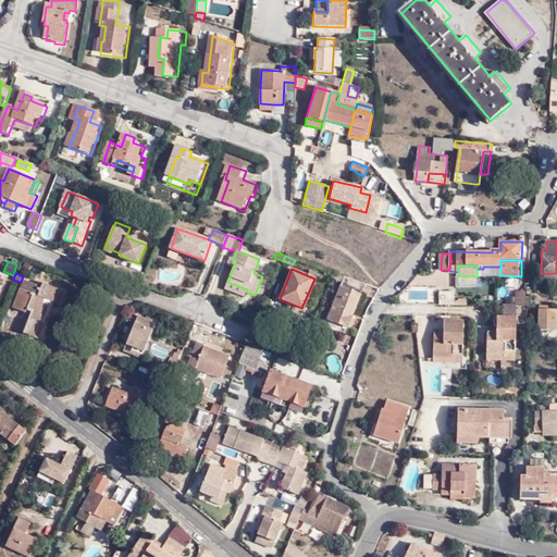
[(344,277),(334,273),(332,280),(342,283),(344,277)]
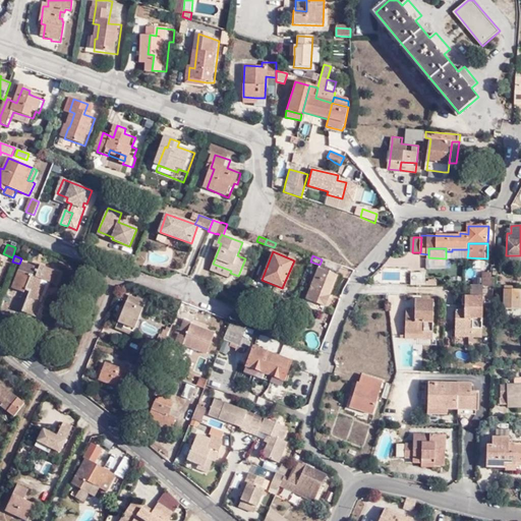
[(331,308),(345,267),(326,259),(310,301),(331,308)]
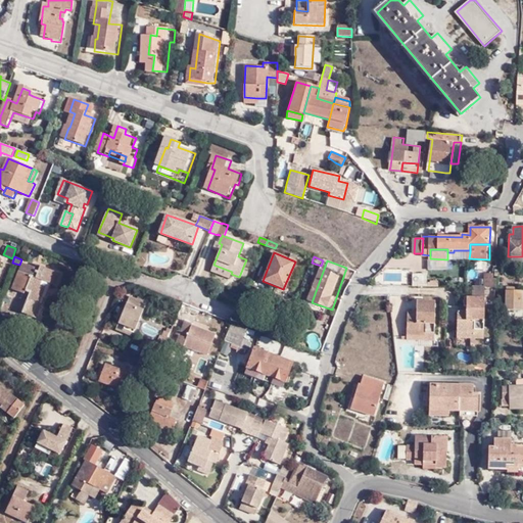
[(21,263),(18,271),(31,276),(26,291),(30,292),(29,295),(40,300),(41,296),(36,295),(42,280),(55,285),(60,274),(39,266),(37,271),(33,269),(34,267),(21,263)]
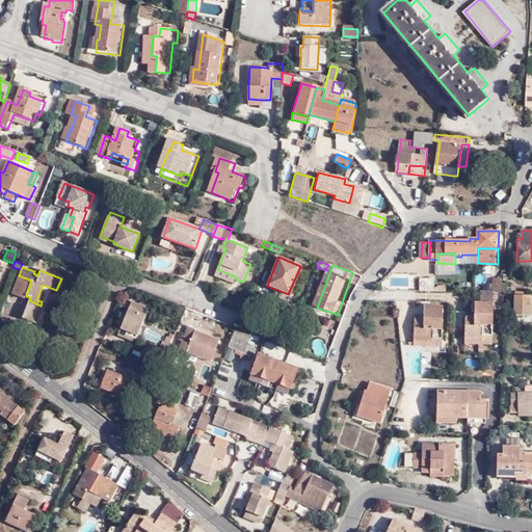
[(233,283),(235,278),(236,276),(217,269),(215,275),(233,283)]
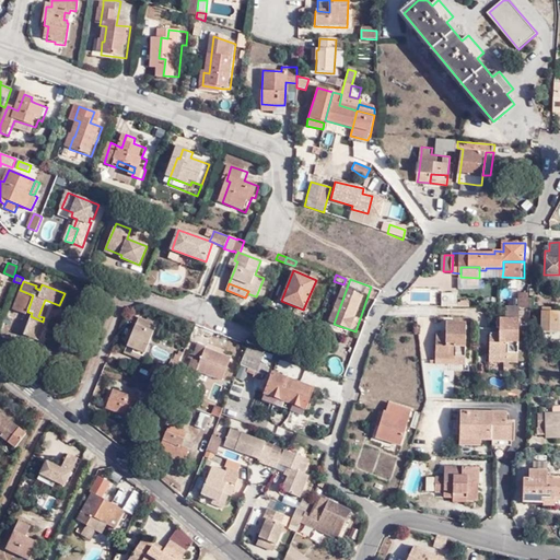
[(12,310),(25,315),(27,312),(33,295),(20,290),(12,310)]
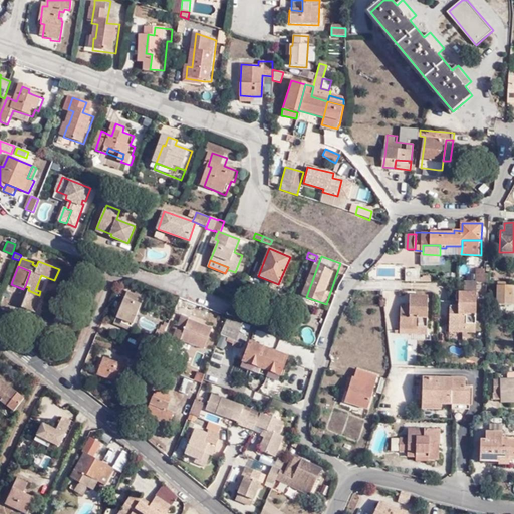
[(406,280),(420,280),(420,267),(406,267),(406,280)]
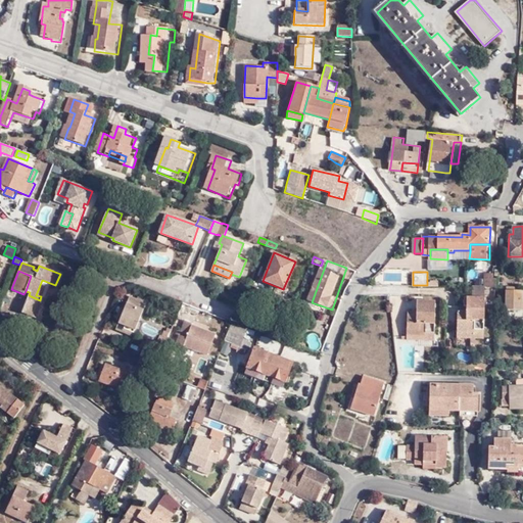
[(487,287),(494,288),(494,274),(486,274),(485,288),(487,287)]
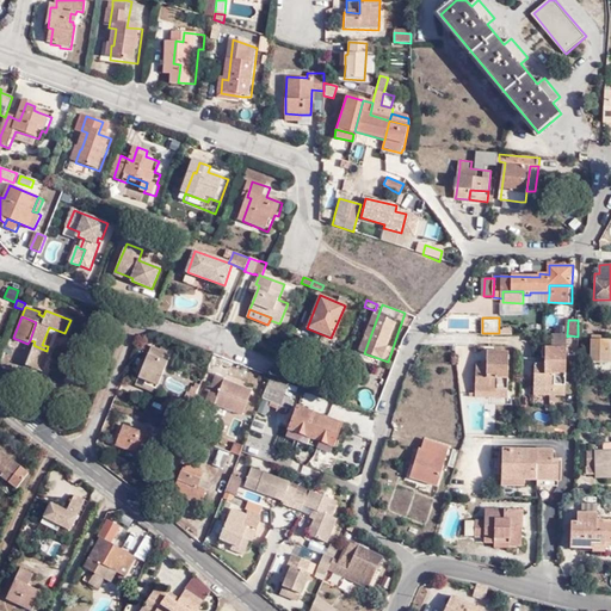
[(96,345),(104,347),(109,334),(102,331),(96,345)]
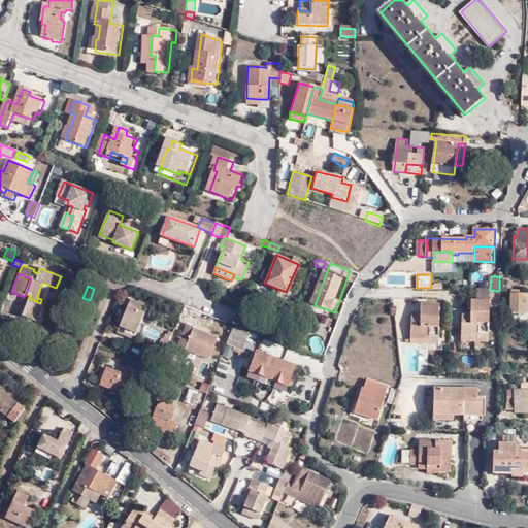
[(490,332),(492,290),(490,291),(479,290),(479,300),(472,300),(472,315),(463,314),(463,335),(481,336),(481,332),(490,332)]
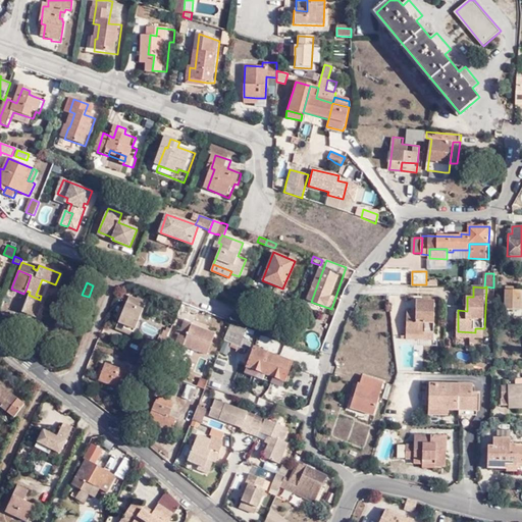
[(521,290),(515,290),(506,290),(505,309),(521,309),(521,290)]
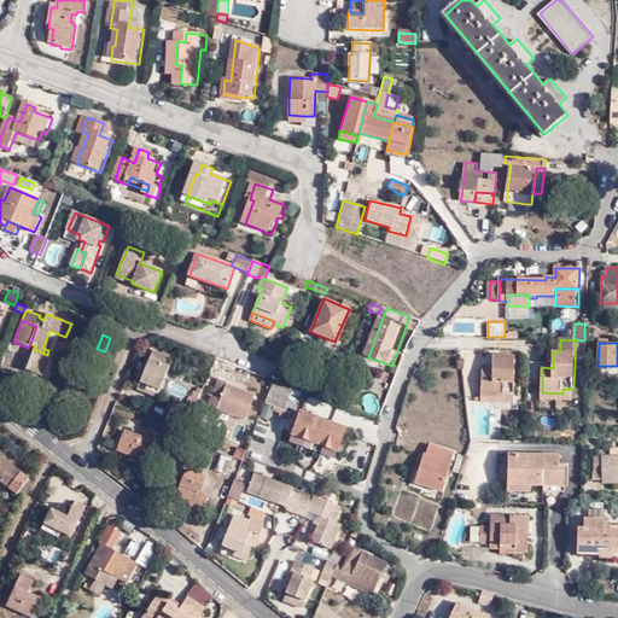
[(47,355),(34,349),(31,354),(24,351),(19,366),(27,369),(41,375),(47,360),(46,360),(47,355)]
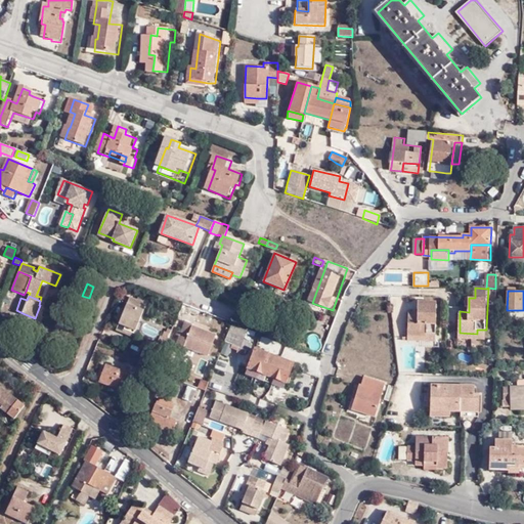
[(117,331),(133,337),(143,311),(147,301),(138,298),(137,300),(130,297),(117,331)]
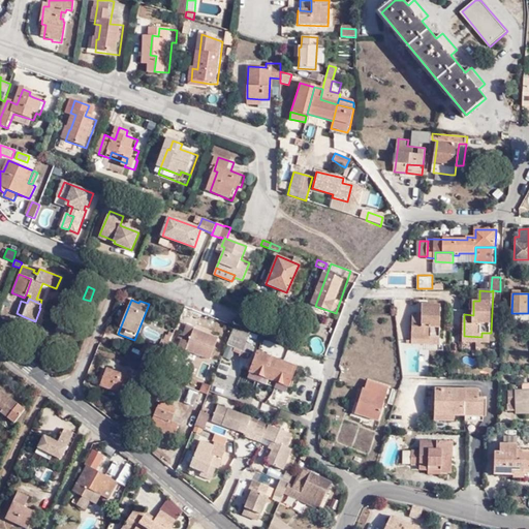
[(432,337),(441,337),(442,305),(424,304),(424,314),(414,314),(414,340),(432,340),(432,337)]
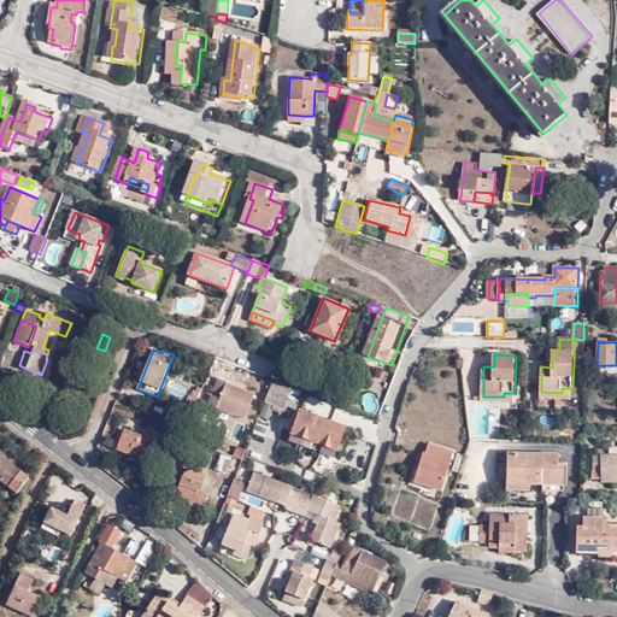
[(216,409),(245,419),(254,395),(227,385),(227,381),(218,377),(205,412),(213,416),(216,409)]
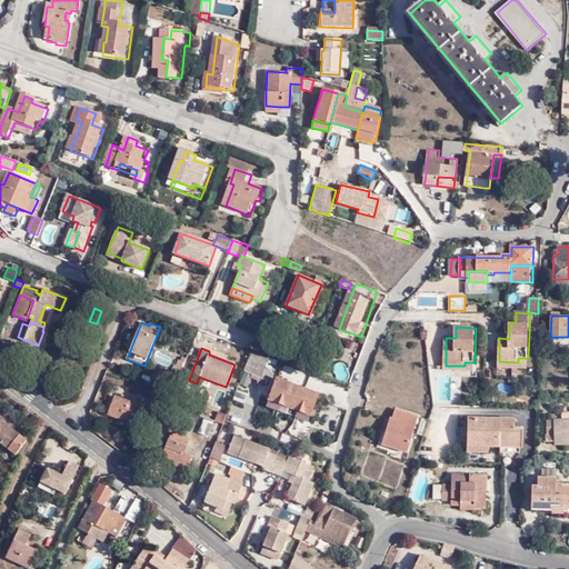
[(268,356),(252,350),(245,369),(251,372),(260,376),(263,368),(268,356)]
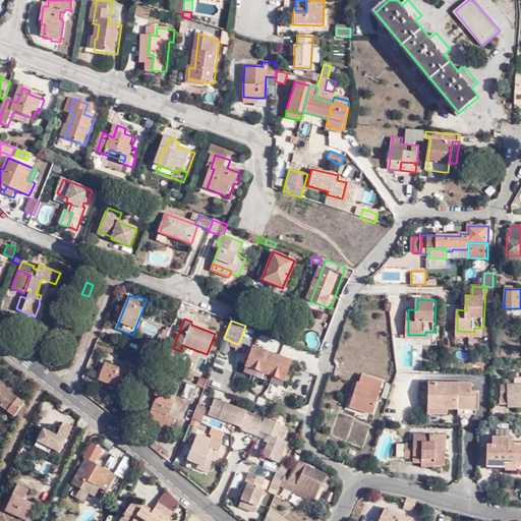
[(139,331),(155,338),(159,328),(143,322),(139,331)]
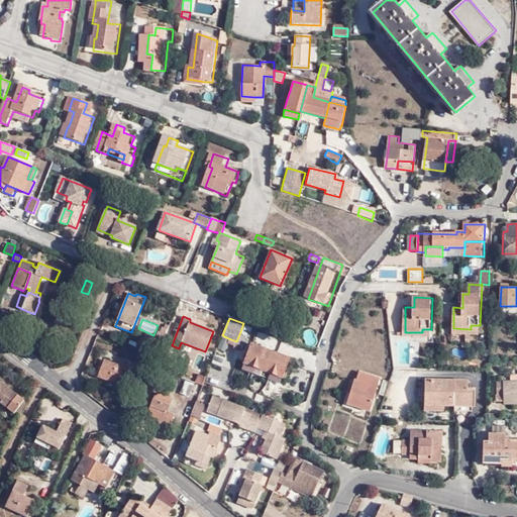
[(480,335),(480,325),(471,325),(471,329),(453,328),(453,334),(468,334),(472,334),(480,335)]
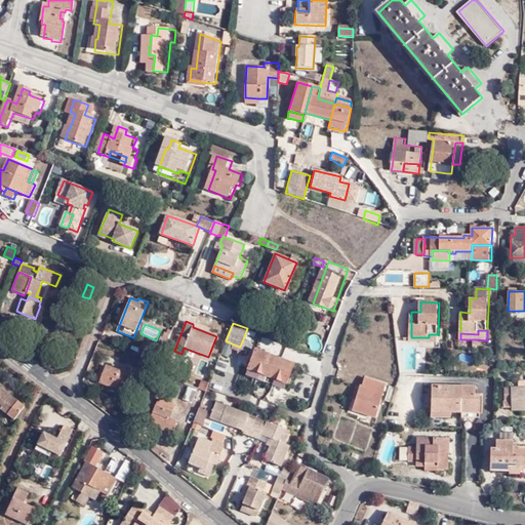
[(145,349),(142,358),(158,364),(162,355),(164,349),(170,334),(164,332),(159,346),(148,341),(145,349)]
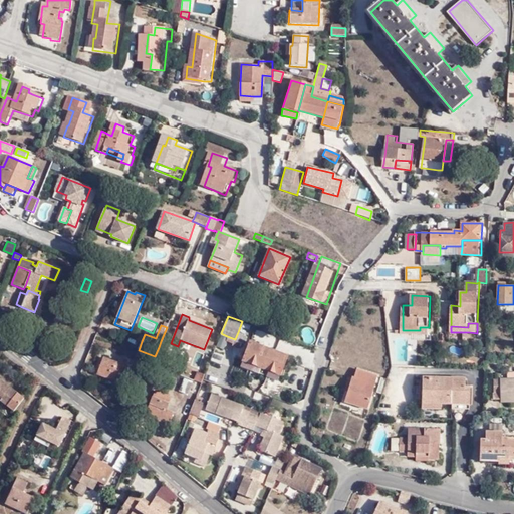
[(238,332),(235,339),(241,342),(243,342),(246,335),(238,332)]
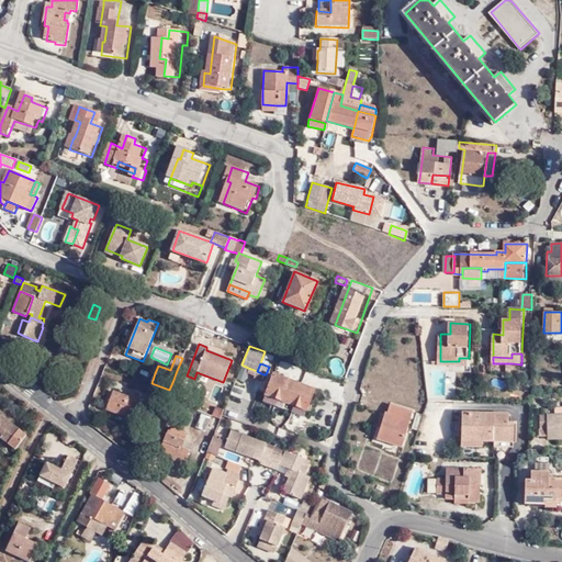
[(261,380),(263,374),(257,371),(248,368),(247,372),(254,374),(254,378),(261,380)]
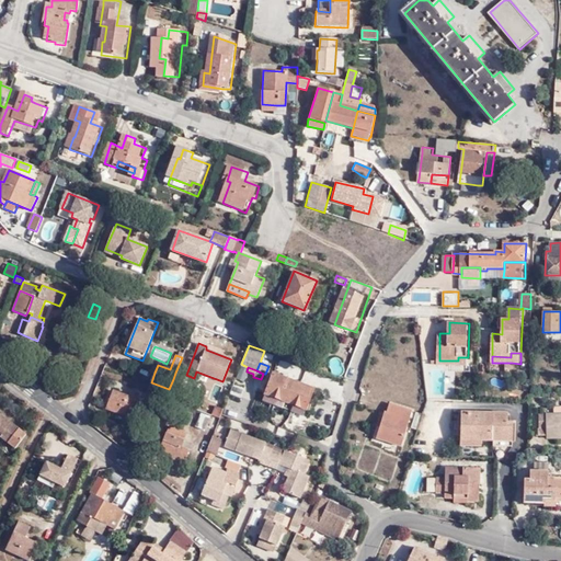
[(305,409),(305,410),(313,389),(272,373),(263,393),(264,393),(305,409)]
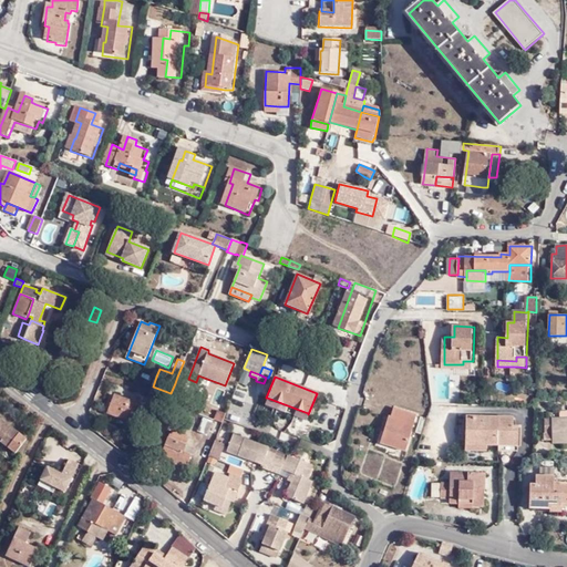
[(150,395),(167,402),(171,393),(153,387),(150,395)]
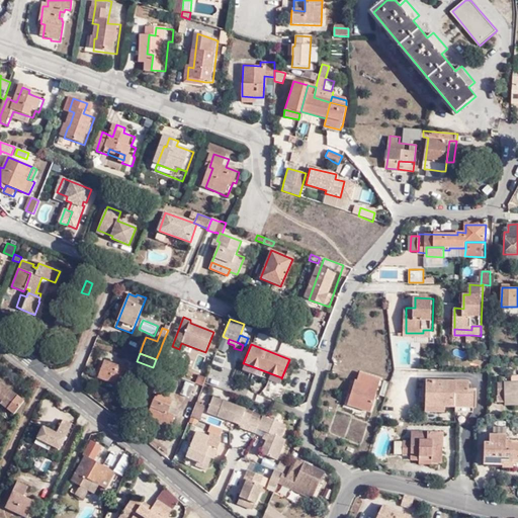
[(98,377),(119,385),(127,364),(120,361),(118,366),(105,361),(98,377)]
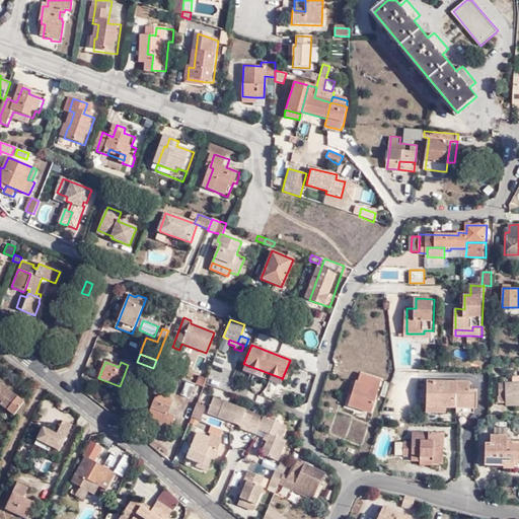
[(282,378),(244,364),(242,369),(261,376),(262,375),(269,378),(280,383),(282,378)]
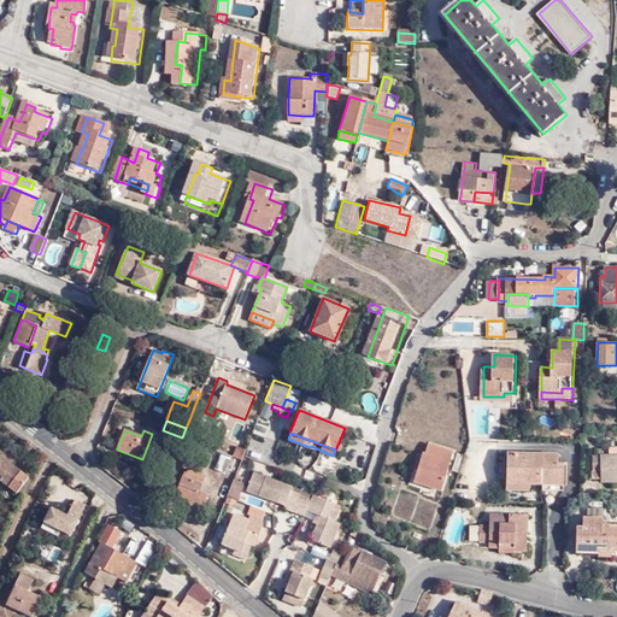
[(165,453),(175,457),(181,440),(172,436),(165,453)]
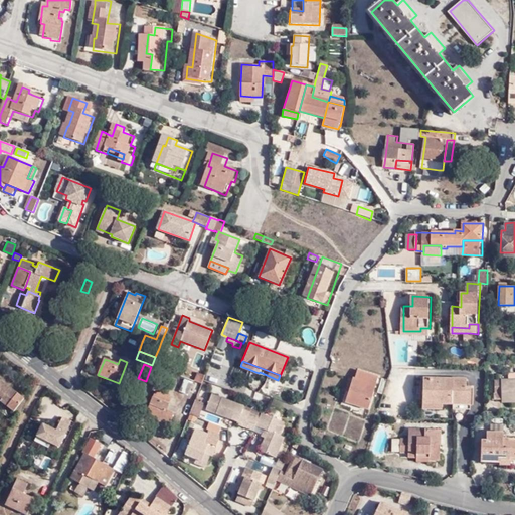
[(370,409),(380,377),(360,370),(357,379),(355,378),(348,402),(370,409)]
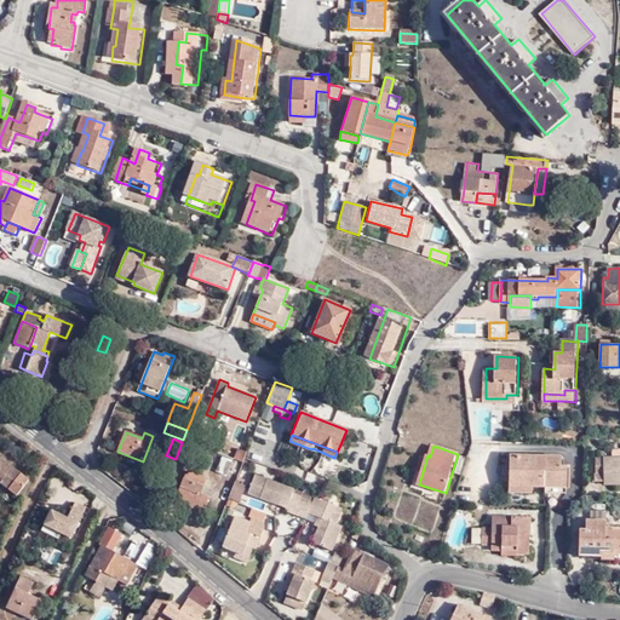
[(242,463),(247,451),(239,448),(234,459),(242,463)]
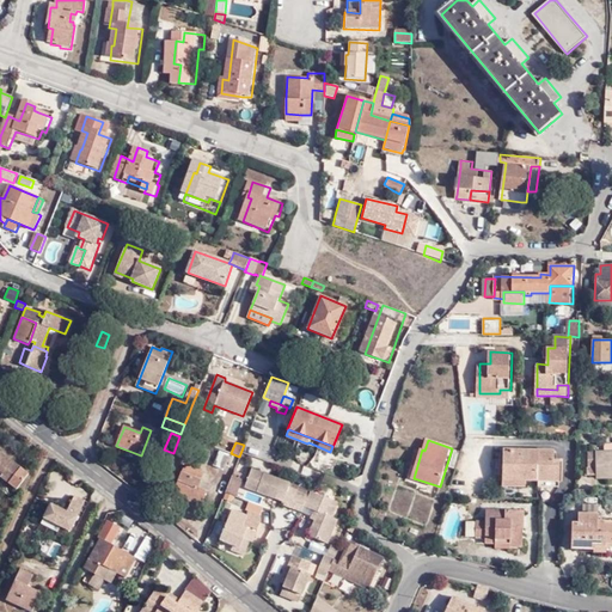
[(214,465),(224,469),(228,454),(220,451),(214,465)]
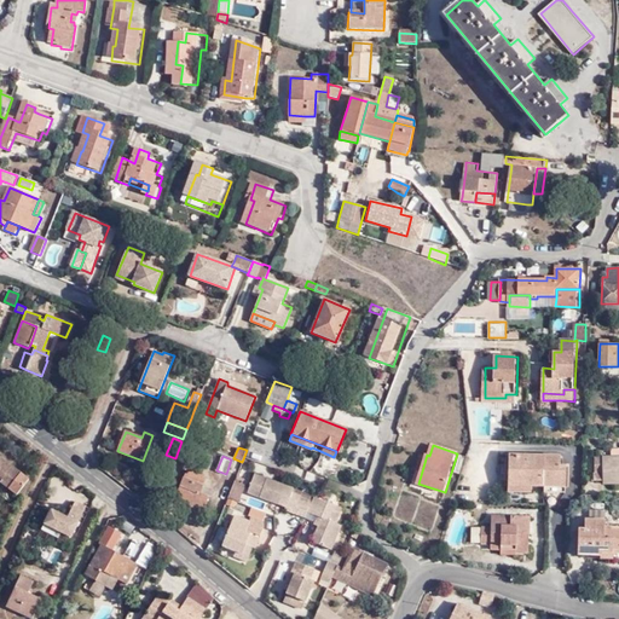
[(528,487),(528,493),(545,493),(545,487),(567,487),(568,467),(562,467),(562,457),(510,456),(510,487),(528,487)]
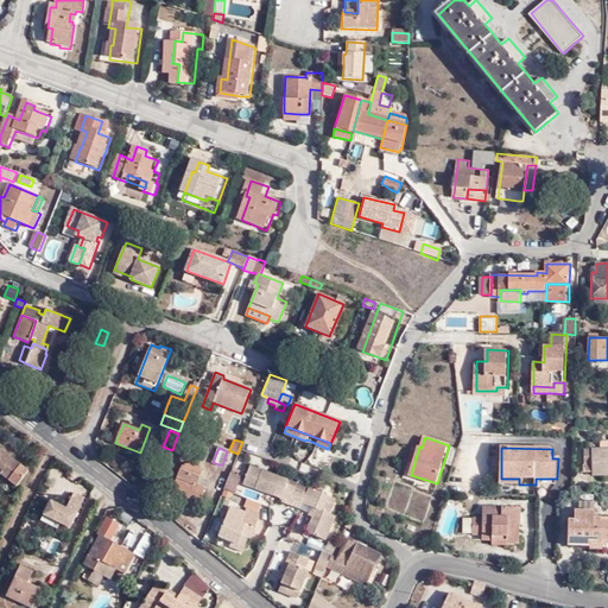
[(607,448),(602,449),(584,449),(586,463),(593,464),(593,472),(606,472),(606,475),(607,474),(607,448)]
